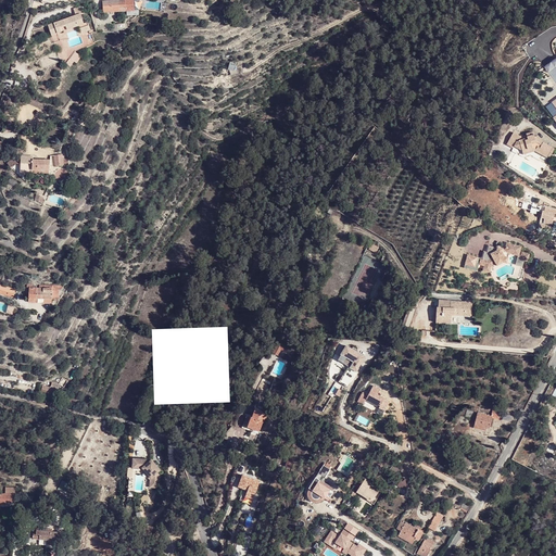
[(127,10),(125,0),(116,0),(103,2),(104,13),(127,10)]
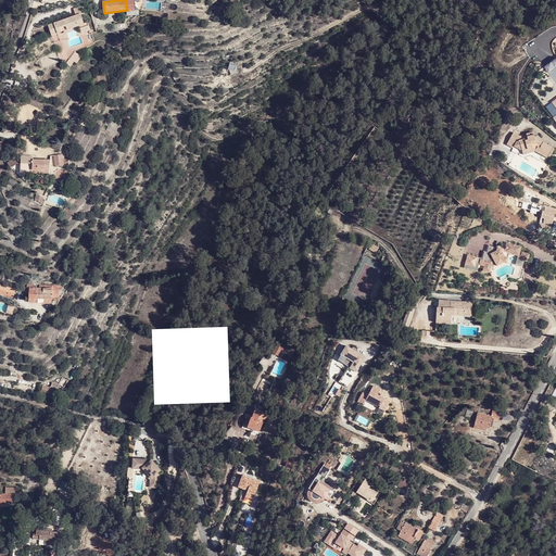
[(80,13),(48,25),(51,36),(84,24),(80,13)]
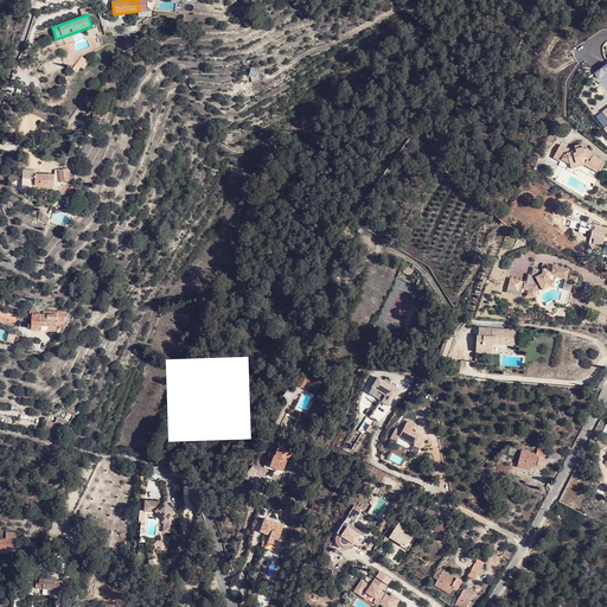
[(103,112),(96,108),(85,131),(94,134),(103,112)]
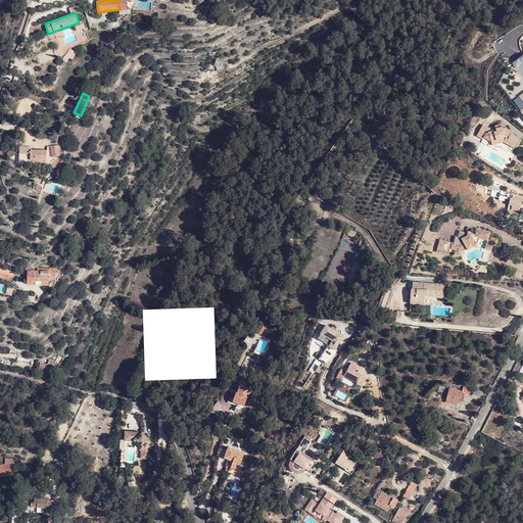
[(510,145),(514,148),(515,146),(519,139),(511,134),(510,136),(504,132),(503,129),(502,124),(488,127),(482,124),(476,135),(482,139),(486,134),(489,133),(491,142),(496,141),(496,139),(502,138),(504,140),(504,142),(510,145)]
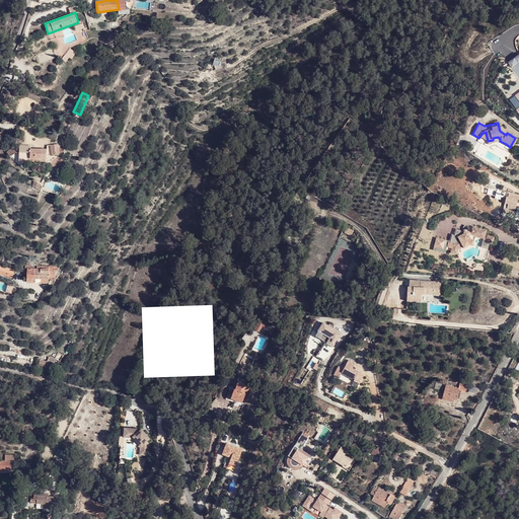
[(58,152),(64,151),(64,147),(58,148),(58,144),(51,145),(52,155),(59,155),(58,152)]
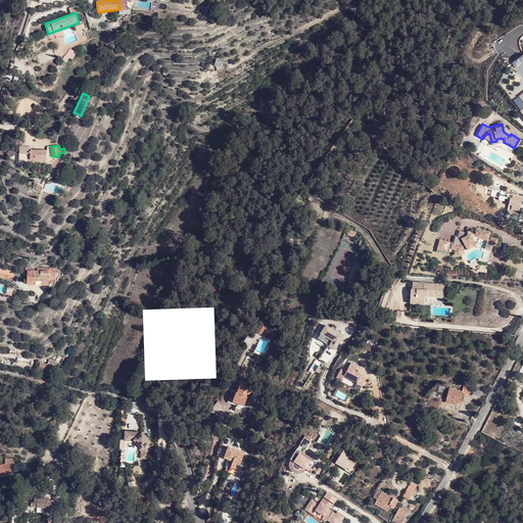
[(31,147),(26,147),(26,154),(30,154),(30,159),(46,160),(47,160),(47,151),(31,150),(31,147)]
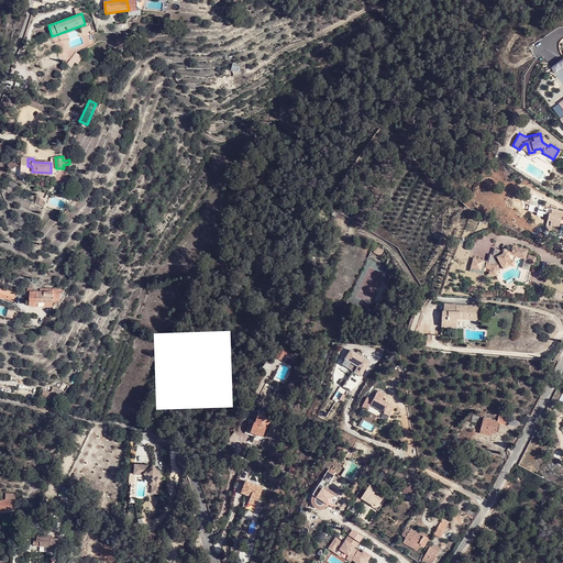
[(547,227),(559,229),(562,217),(562,216),(562,211),(551,208),(547,227)]
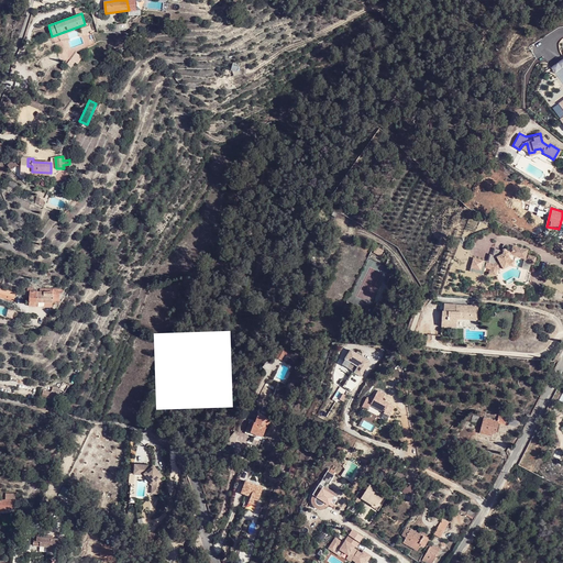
[(493,269),(492,272),(498,273),(499,269),(504,267),(512,262),(515,262),(516,256),(527,260),(528,251),(515,247),(512,254),(510,253),(510,252),(506,251),(506,252),(497,250),(495,256),(493,255),(490,262),(489,262),(487,267),(493,269)]
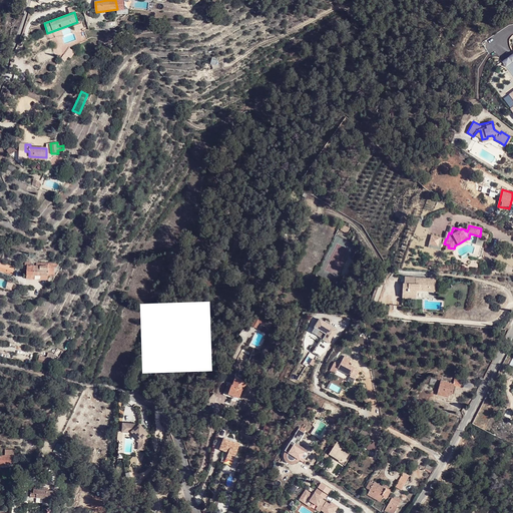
[(484,249),(477,247),(475,254),(471,253),(471,257),(470,258),(480,259),(482,257),(484,249)]
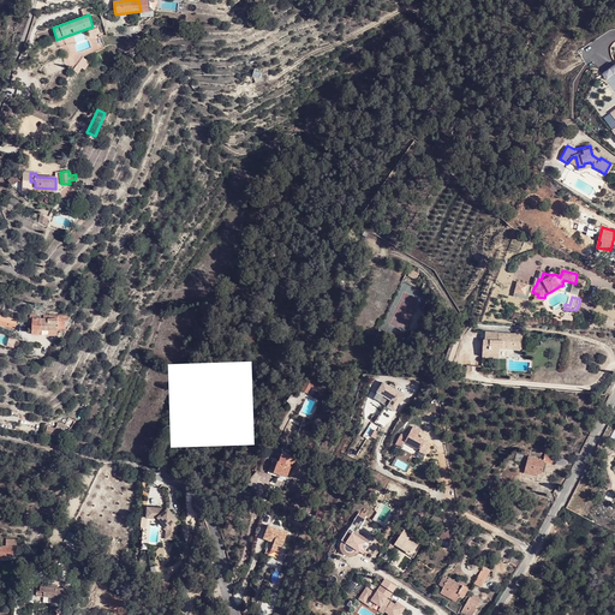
[(55,329),(57,329),(57,318),(53,318),(53,315),(43,315),(43,318),(39,318),(33,317),(31,329),(41,329),(55,329)]
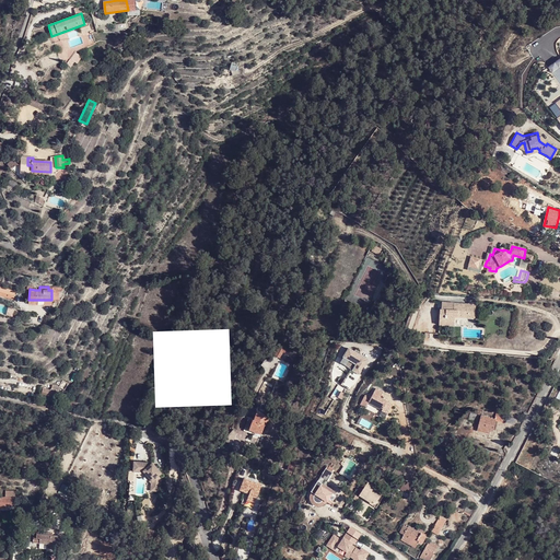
[(0,295),(13,300),(15,292),(0,288),(0,295)]
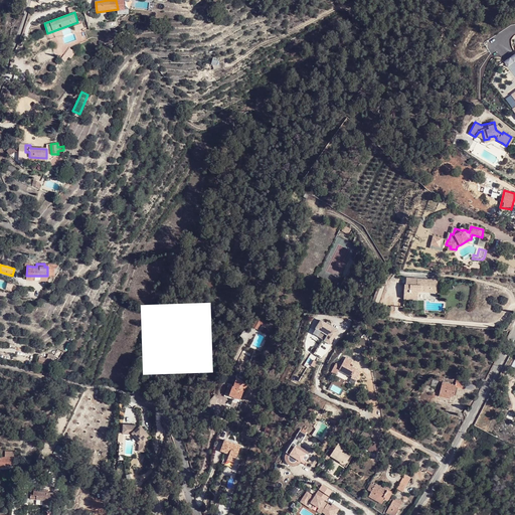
[(284,276),(292,282),(295,277),(288,271),(284,276)]
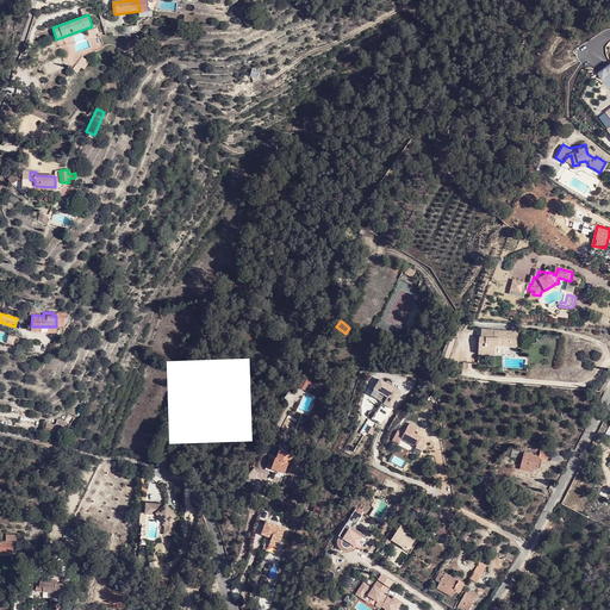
[(496,344),(517,346),(518,332),(517,332),(517,329),(510,329),(510,330),(481,329),(481,335),(479,335),(478,353),(495,354),(496,344)]
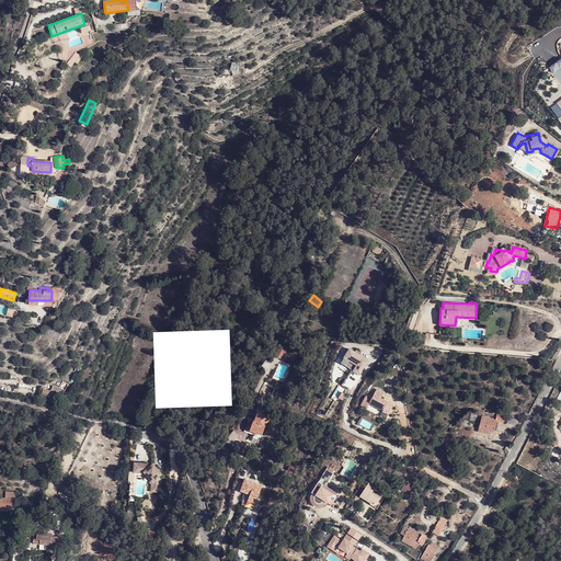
[(284,352),(288,355),(292,350),(282,345),(276,356),(281,358),(284,352)]
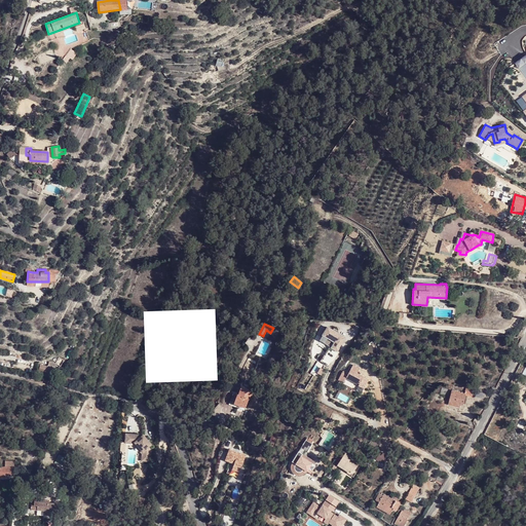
[(362,363),(355,359),(346,375),(360,382),(358,384),(364,387),(371,374),(360,367),(362,363)]
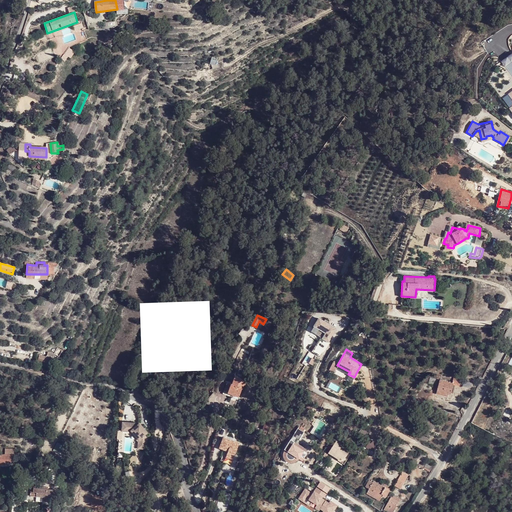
[(38,360),(52,363),(53,358),(39,354),(38,360)]
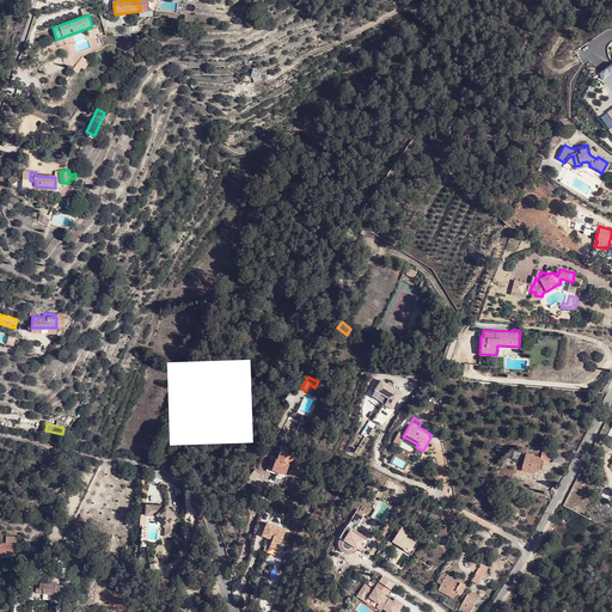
[(281,470),(286,472),(291,460),(293,461),(294,457),(288,454),(289,453),(281,450),(277,460),(270,458),(265,470),(274,473),(275,471),(280,472),(281,470)]
